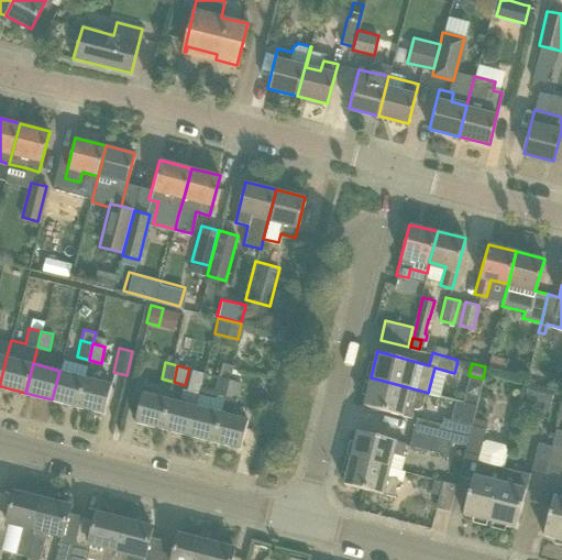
[(52,399),(78,406),(85,377),(59,371),(52,399)]
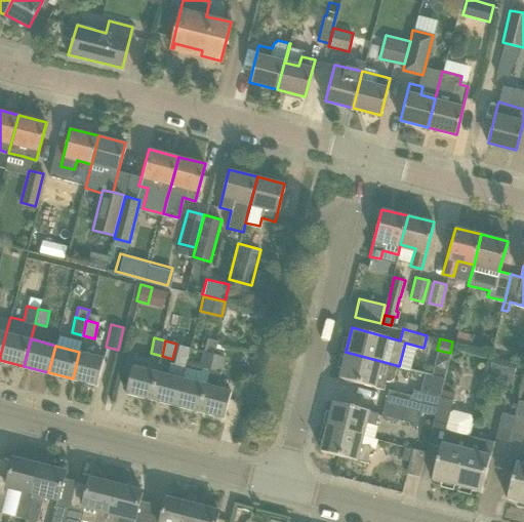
[(214,353),(214,352),(203,350),(199,365),(201,366),(210,368),(214,353)]
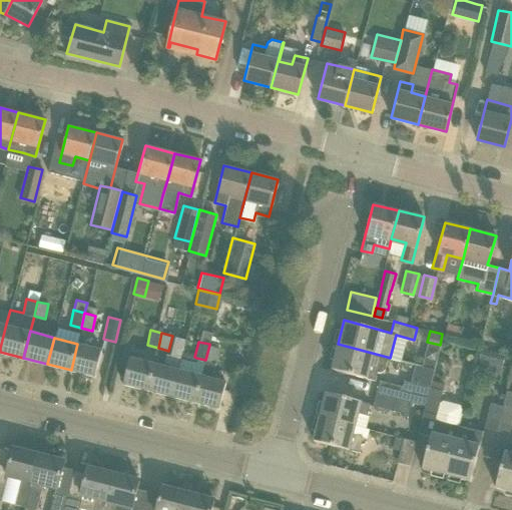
[(71,370),(95,376),(101,350),(77,344),(71,370)]
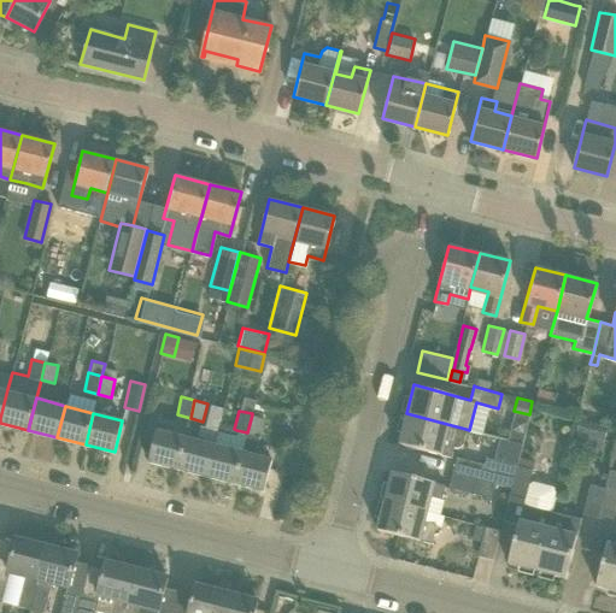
[(465,429),(406,413),(399,443),(443,454),(443,453),(451,455),(453,444),(457,446),(462,443),(465,429)]
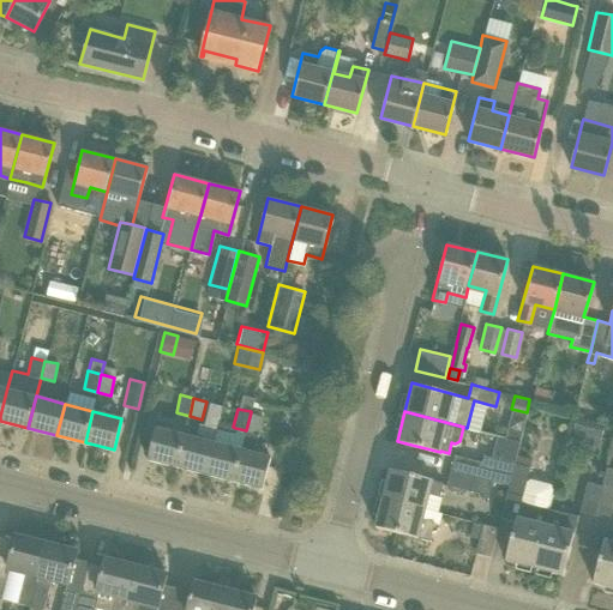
[(264,415),(251,412),(246,430),(241,450),(234,481),(263,488),(270,457),(254,453),(264,415)]
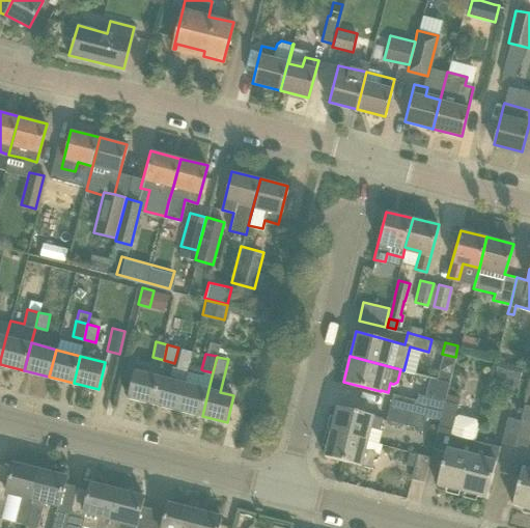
[(495,371),(520,378),(523,365),(498,359),(495,371)]
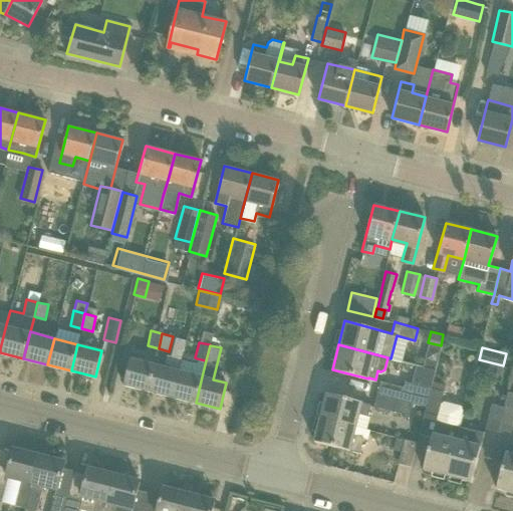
[(123,384),(148,390),(154,363),(130,357),(123,384)]
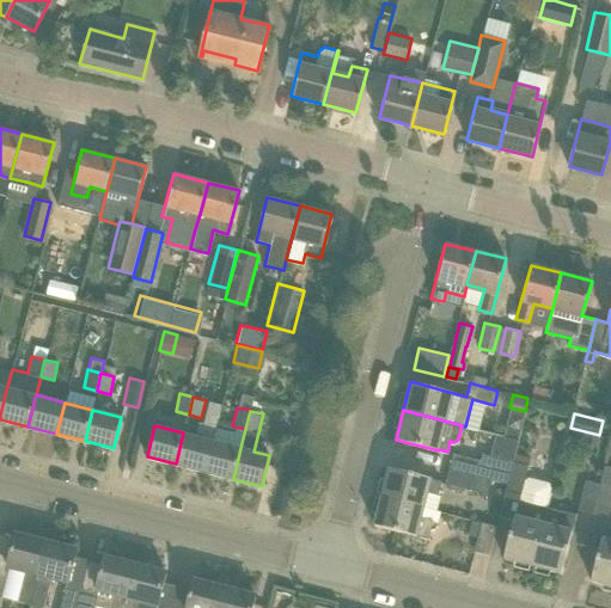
[(176,464),(205,472),(212,441),(183,433),(176,464)]
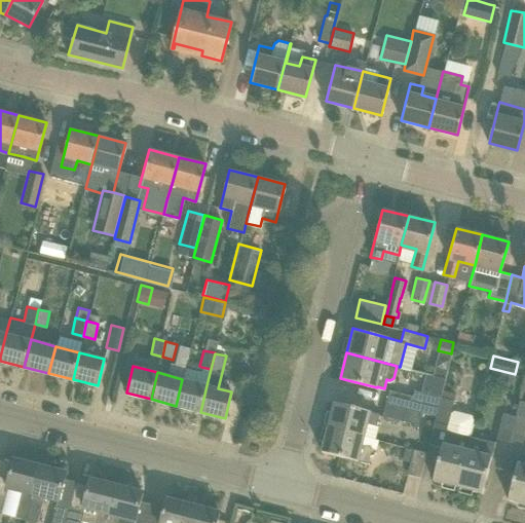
[(425,373),(420,390),(441,397),(443,389),(445,377),(425,373)]
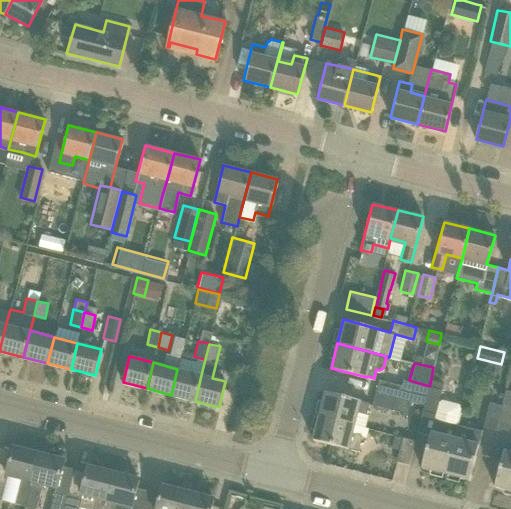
[(195,401),(201,375),(177,369),(171,395),(195,401)]
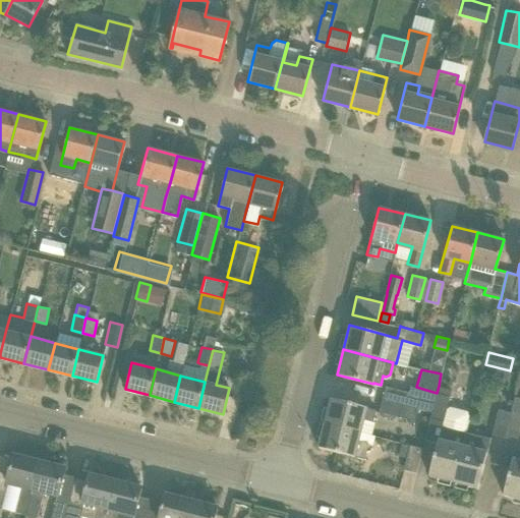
[(385,386),(382,398),(411,405),(431,410),(431,411),(437,393),(416,387),(410,386),(408,392),(385,386)]
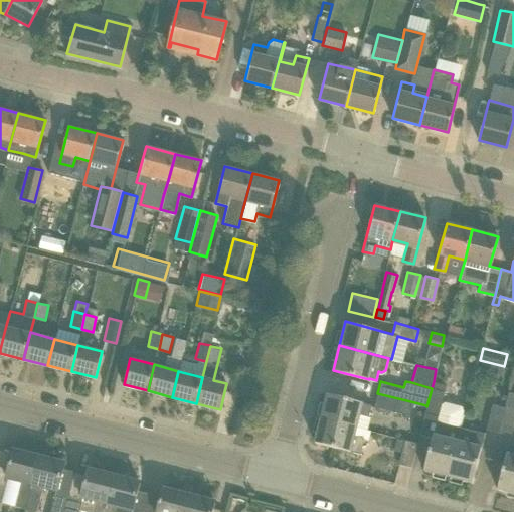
[(433,437),(423,470),(448,476),(461,425),(464,410),(462,406),(444,401),(441,404),(446,384),(434,381),(432,388),(426,406),(426,405),(419,433),(433,437)]
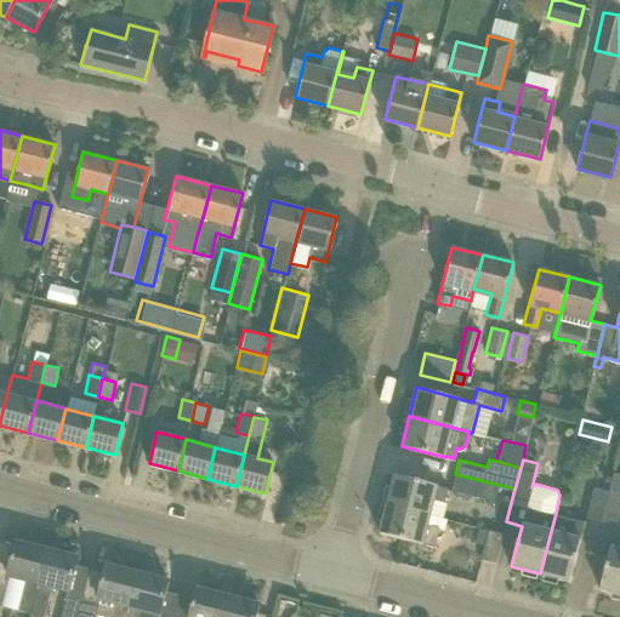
[(602,520),(615,524),(619,504),(619,472),(614,472),(609,491),(602,520)]
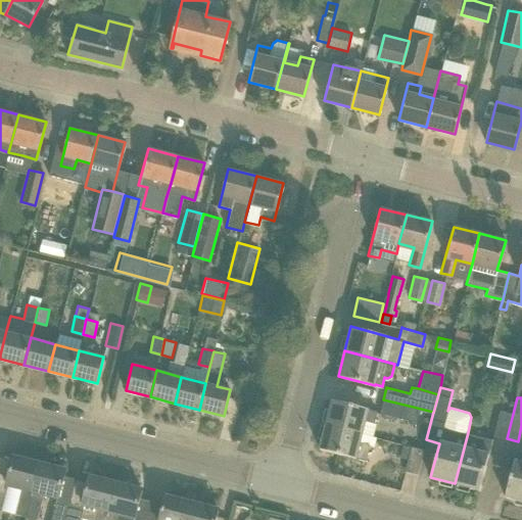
[(377,411),(332,399),(326,423),(363,432),(366,420),(375,422),(377,411)]
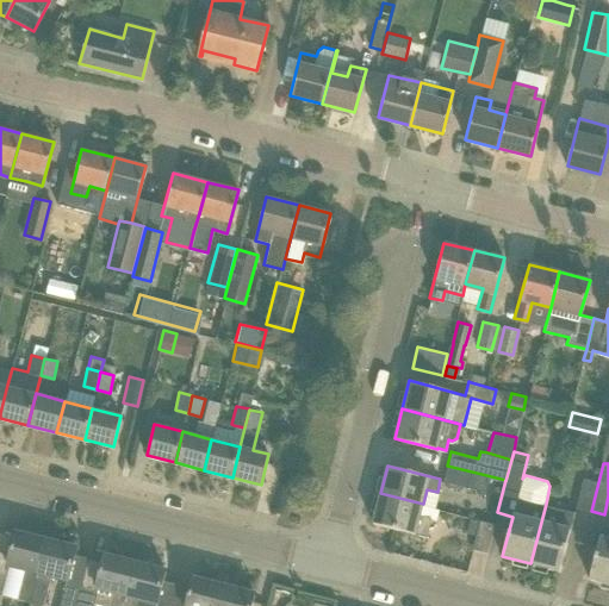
[(443,481),(478,489),(482,474),(447,466),(443,481)]
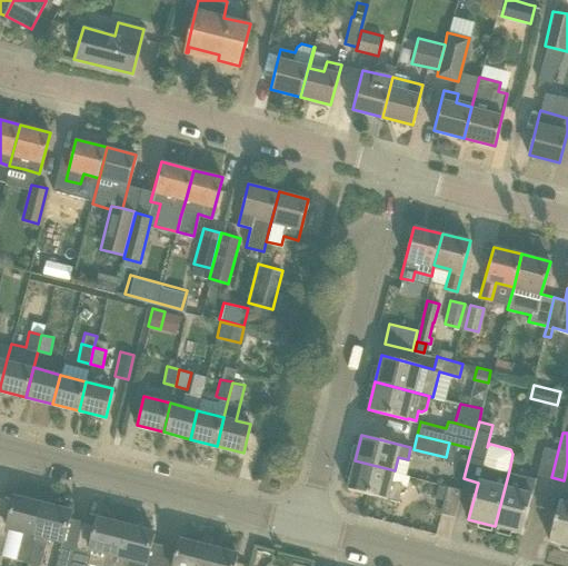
[(542,446),(536,473),(551,477),(558,450),(542,446)]
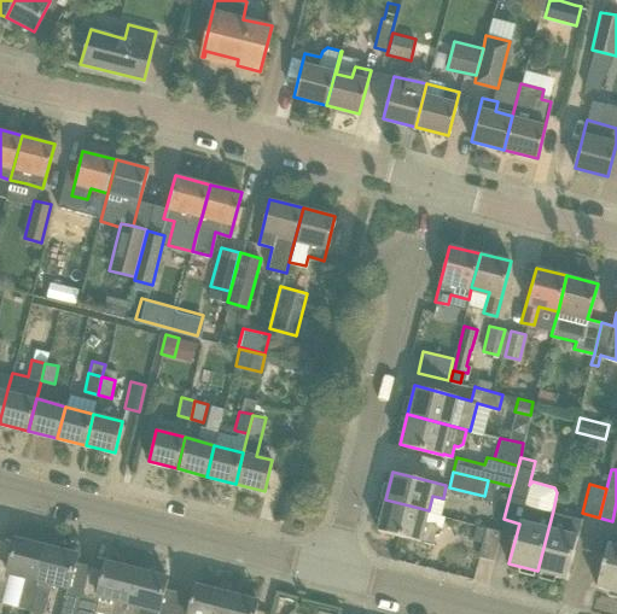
[(429,510),(385,500),(377,530),(432,544),(436,525),(425,522),(429,510)]
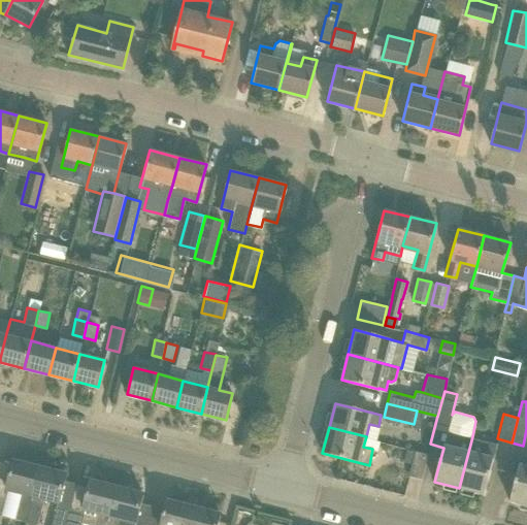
[(459,488),(484,494),(496,443),(472,436),(459,488)]
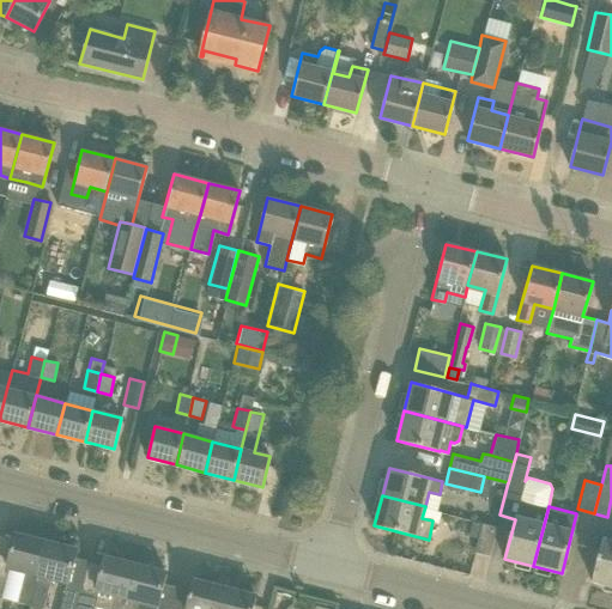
[(476,552),(474,552),(489,555),(496,525),(471,519),(467,534),(478,536),(474,550),(476,552)]
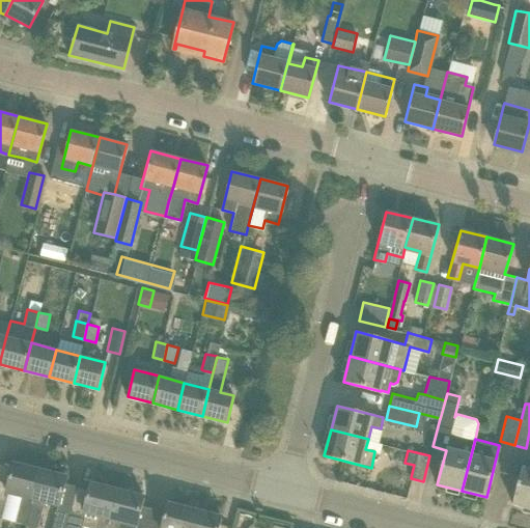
[(529,452),(525,451),(512,503),(529,507),(529,452)]
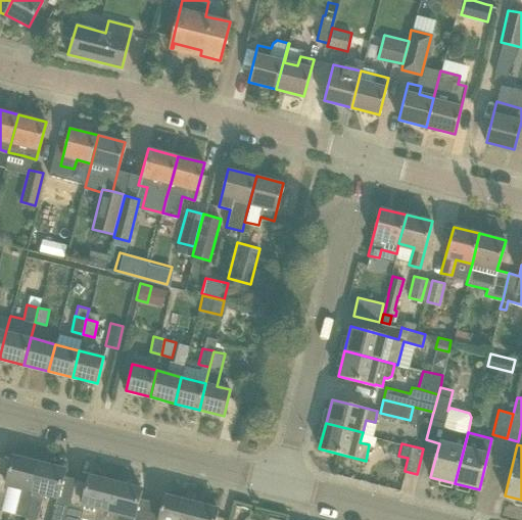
[(26,516),(39,463),(13,456),(5,483),(20,487),(14,513),(26,516)]
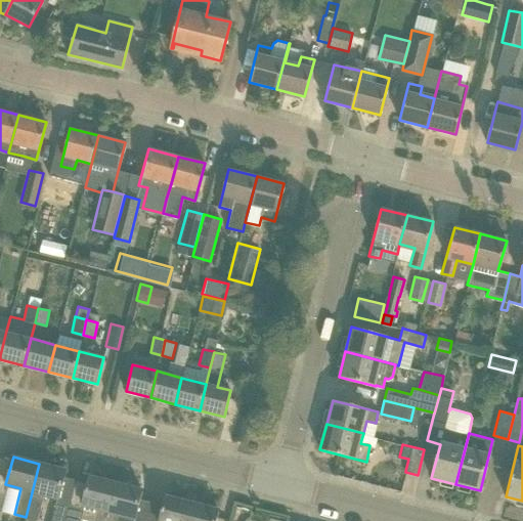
[(57,498),(66,471),(39,464),(26,517),(37,519),(43,494),(57,498)]
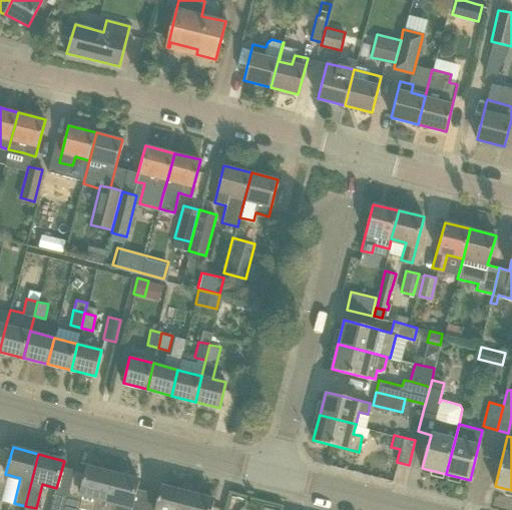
[(103,509),(113,473),(87,467),(81,493),(82,494),(81,498),(67,495),(63,509),(77,509),(78,507),(89,509),(103,509)]
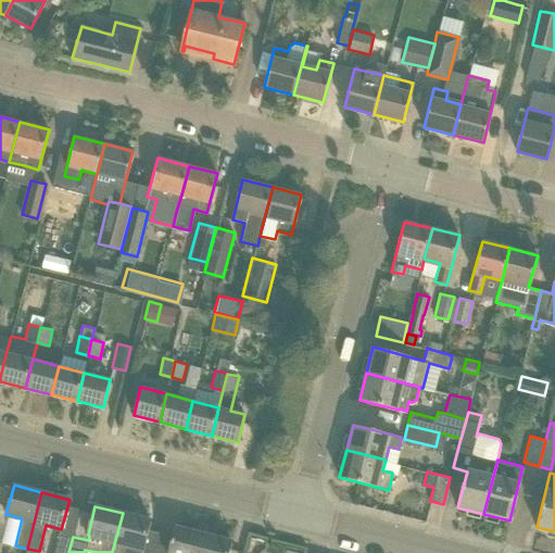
[(142,550),(150,520),(123,513),(112,552),(140,552),(141,550),(142,550)]
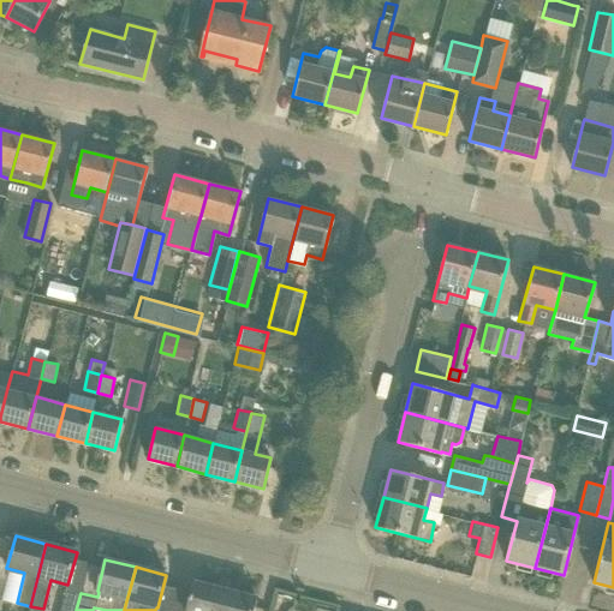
[(219,610),(225,589),(195,582),(186,610),(219,610)]
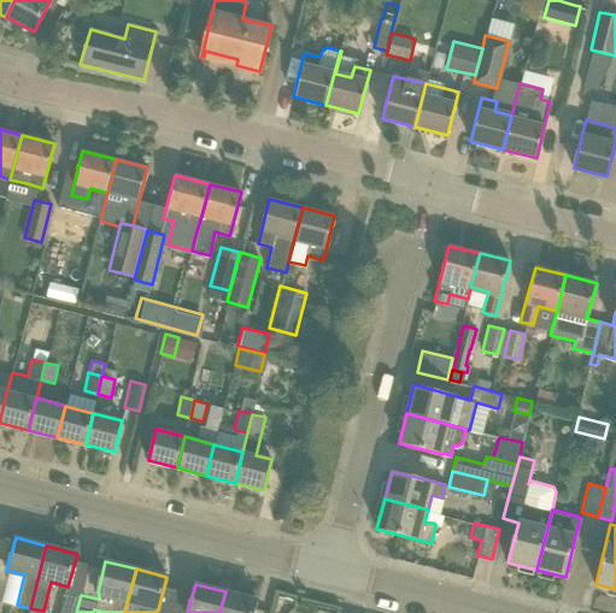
[(76,612),(81,595),(65,591),(59,612),(76,612)]
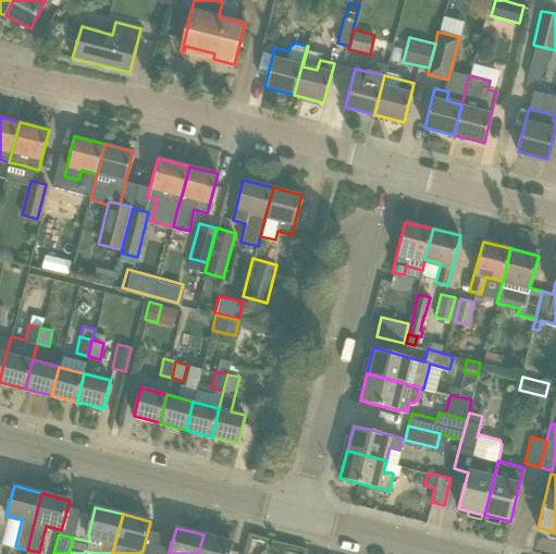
[(229,553),(232,542),(204,534),(198,553),(229,553)]
